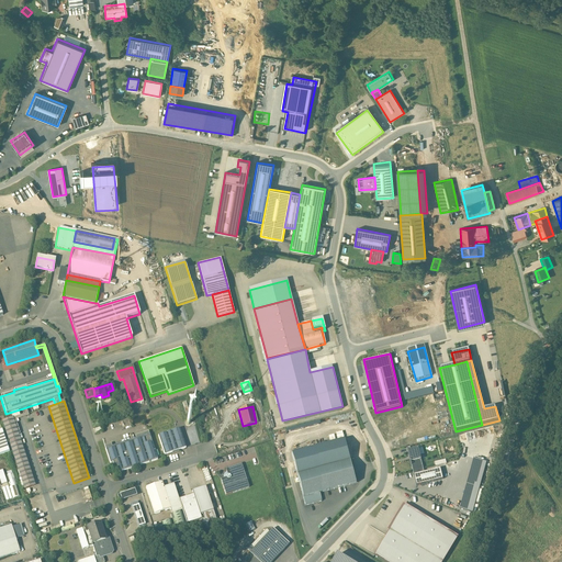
[(12,417),(18,434),(20,433),(15,419),(29,415),(26,407),(23,408),(25,414),(12,417)]
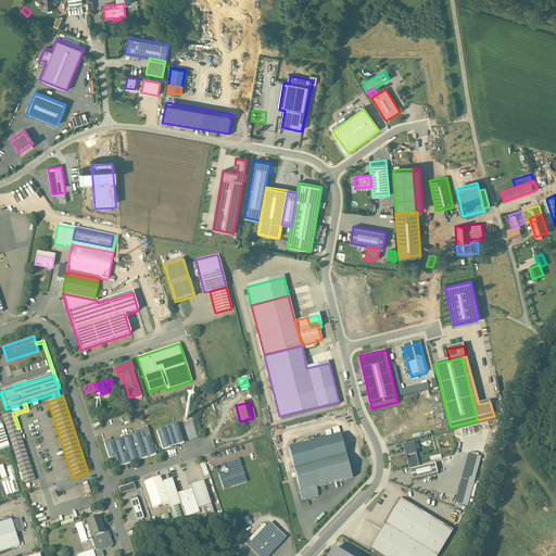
[(282,426),(289,450),(341,434),(353,432),(346,409),(282,426)]
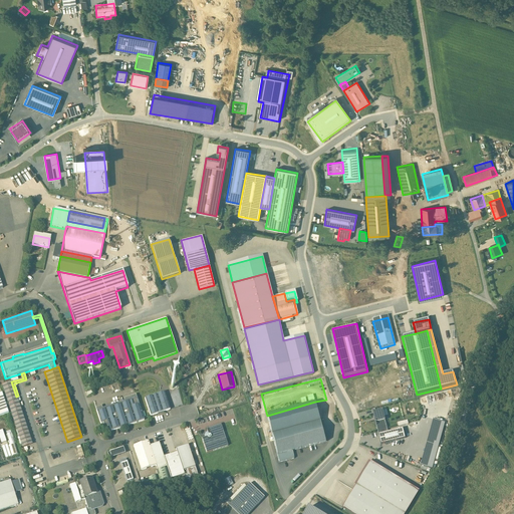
[(11,381),(3,384),(22,447),(31,444),(16,397),(11,381)]
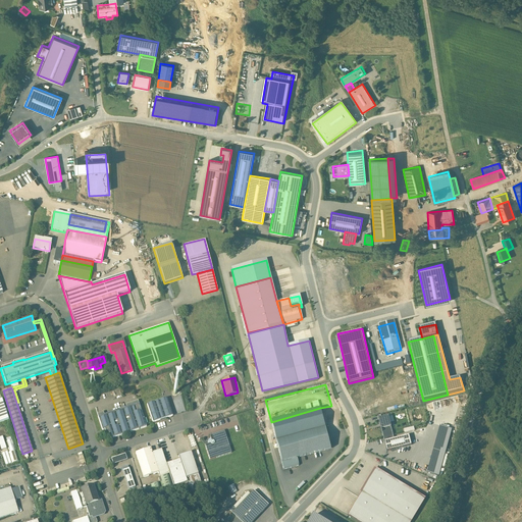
[(166,398),(147,404),(153,421),(172,415),(166,398)]
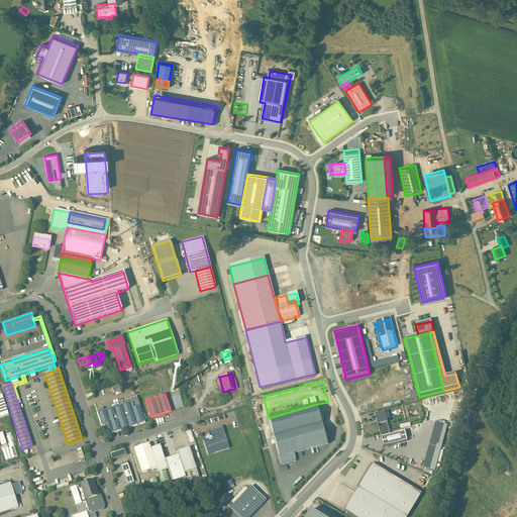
[(2,395),(0,395),(0,417),(9,415),(2,395)]
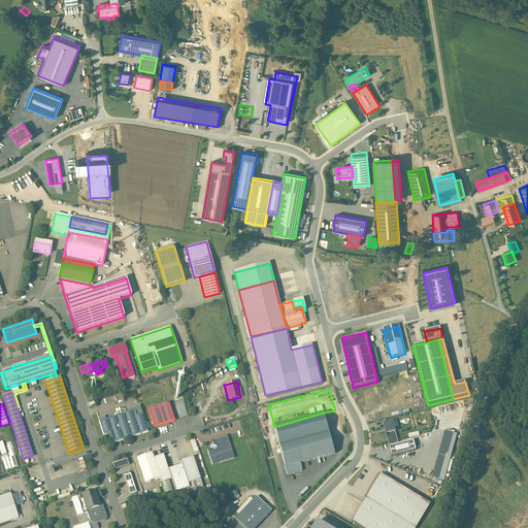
[(140,407),(99,421),(103,435),(106,434),(107,438),(110,437),(112,443),(147,431),(140,407)]
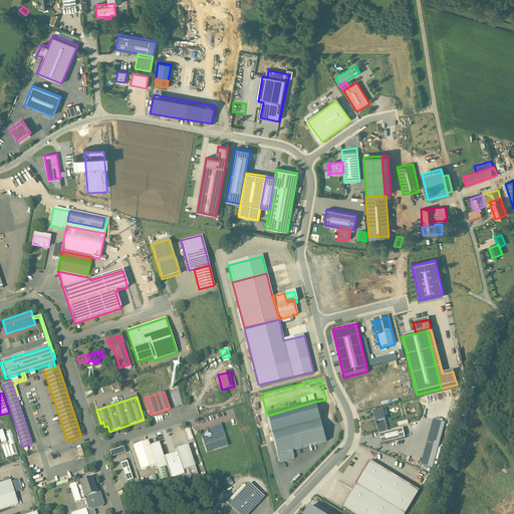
[(315,402),(267,416),(272,435),(321,422),(315,402)]
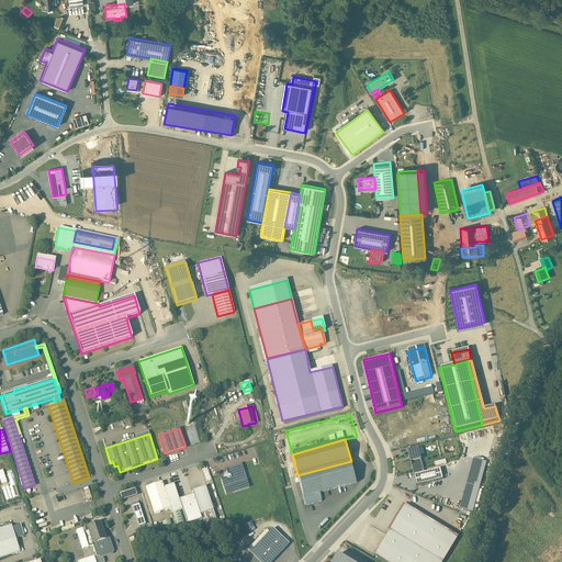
[(406,449),(411,462),(423,459),(419,446),(406,449)]
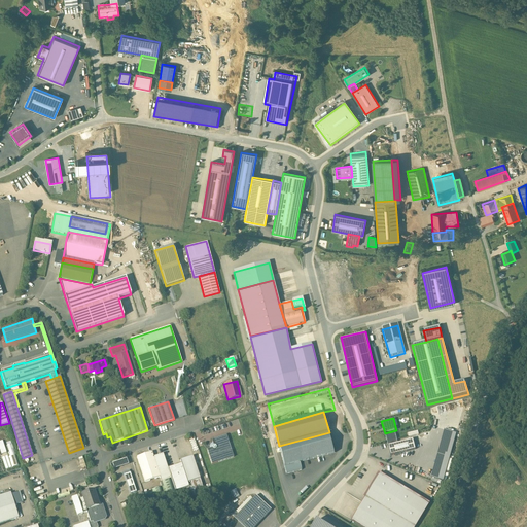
[(385,433),(388,447),(399,444),(396,430),(385,433)]
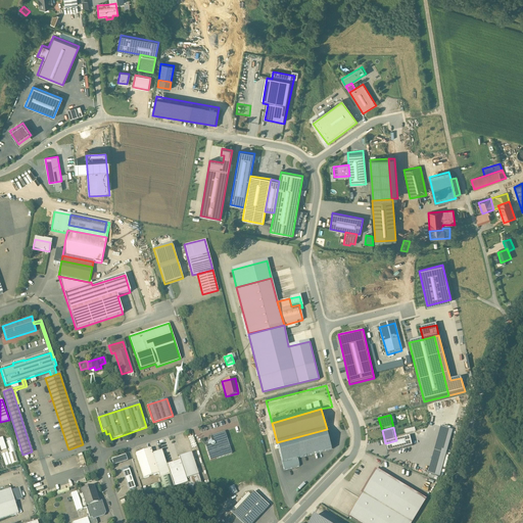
[(440,477),(453,430),(441,427),(428,473),(440,477)]
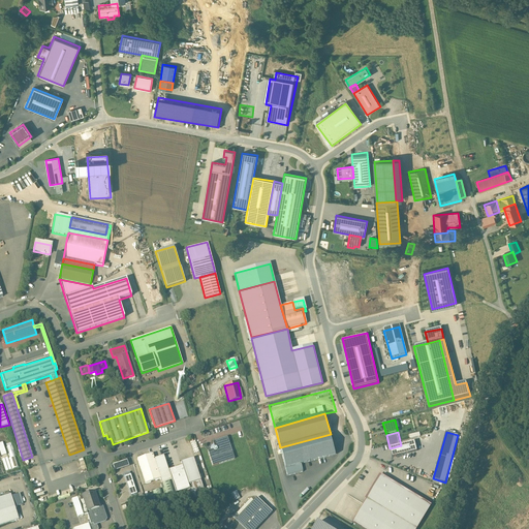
[(331,434),(280,447),(285,468),(301,464),(336,455),(331,434)]
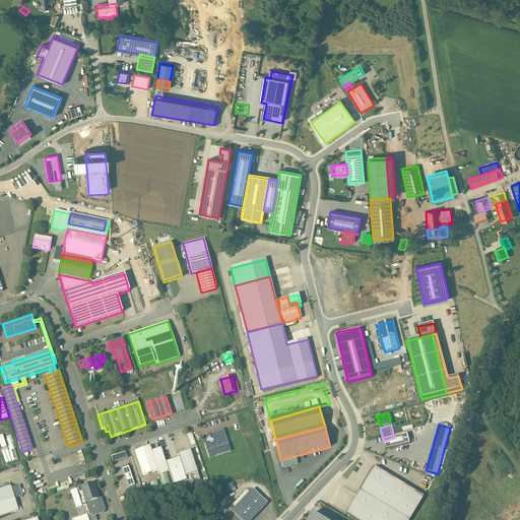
[(230,450),(222,430),(208,434),(209,437),(210,441),(207,442),(204,443),(208,457),(230,450)]
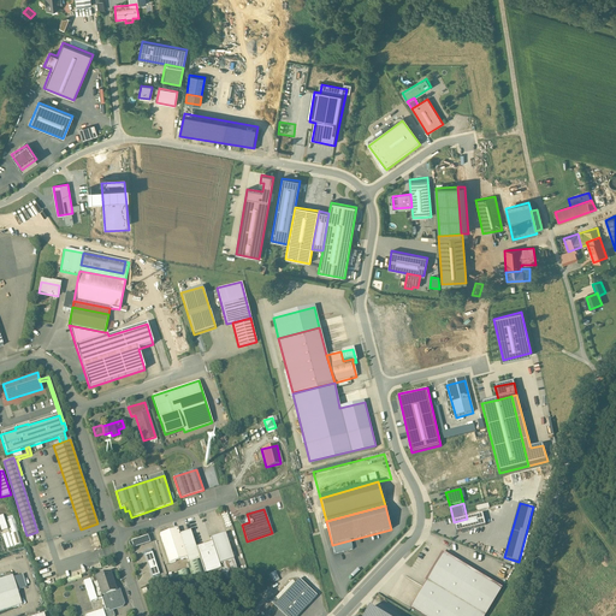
[(483,515),(467,519),(454,522),(456,532),(485,525),(483,515)]
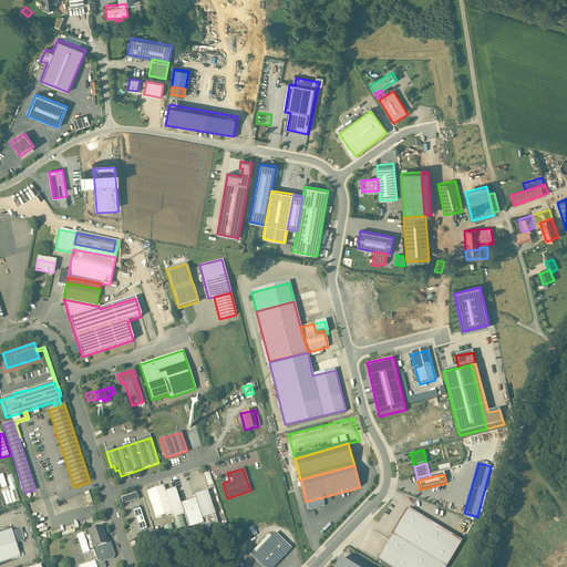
[(163,486),(147,492),(155,518),(171,513),(164,492),(163,486)]
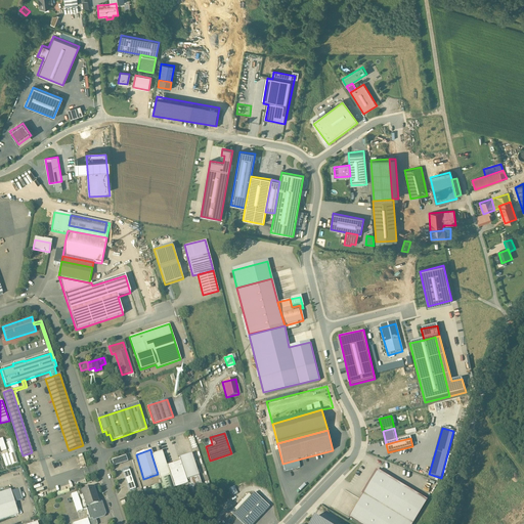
[(15,451),(8,453),(11,465),(18,463),(15,451)]
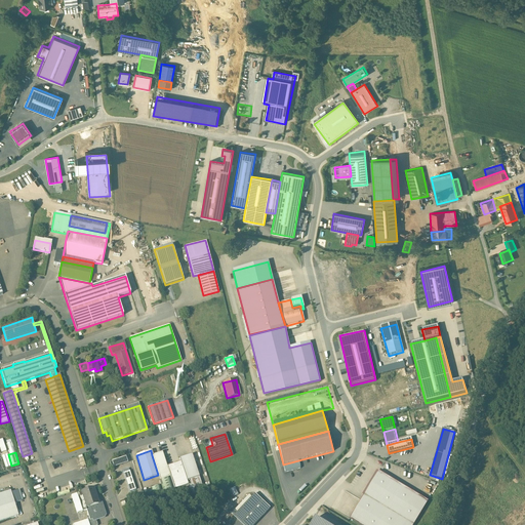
[(162,452),(152,455),(158,475),(160,480),(169,477),(162,452)]
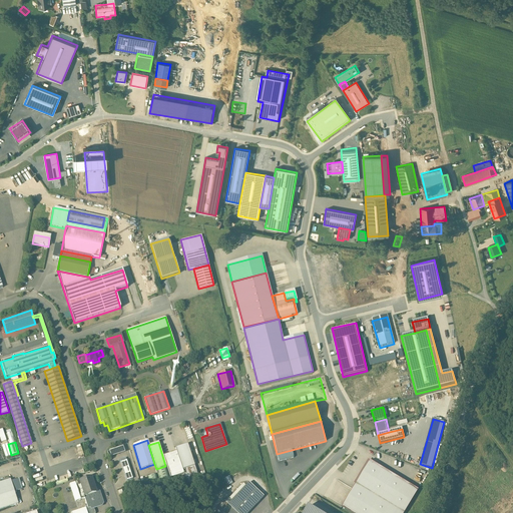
[(187,443),(175,447),(176,452),(183,474),(185,478),(197,474),(187,443)]
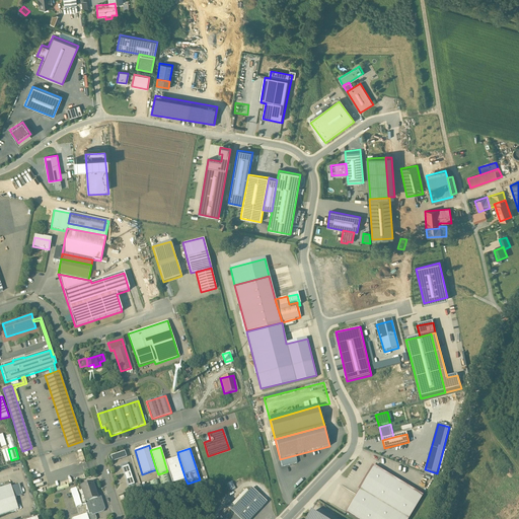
[(295,455),(280,459),(284,473),(299,469),(295,455)]
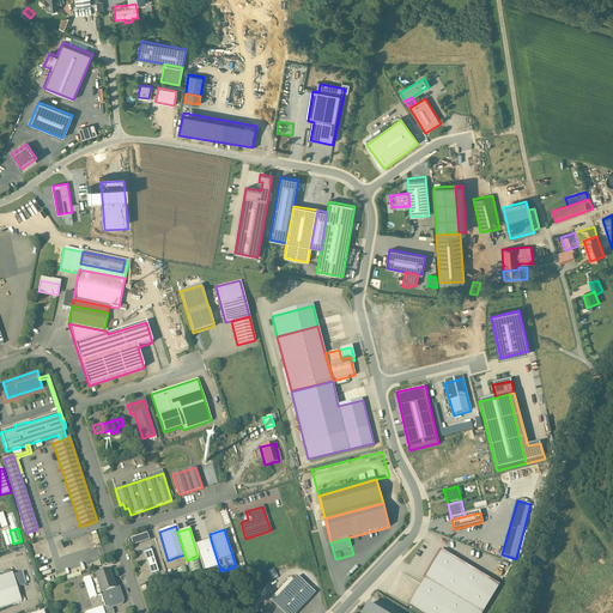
[(204,571),(219,566),(211,540),(195,545),(204,571)]
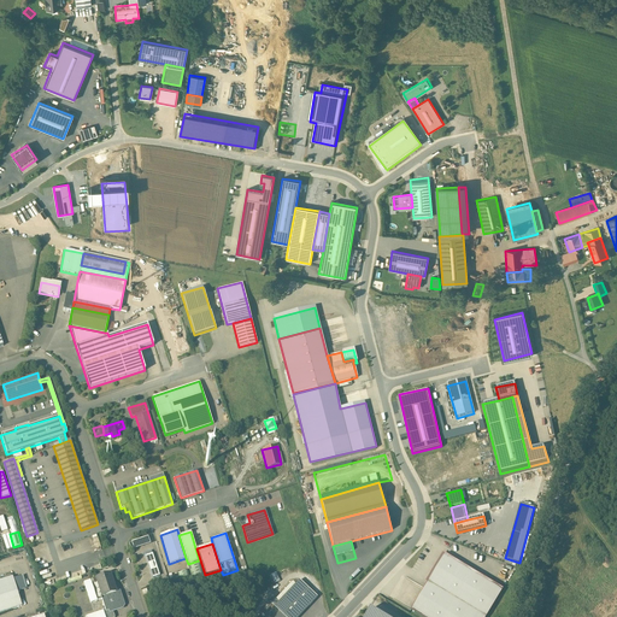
[(154,577),(162,575),(153,550),(146,552),(154,577)]
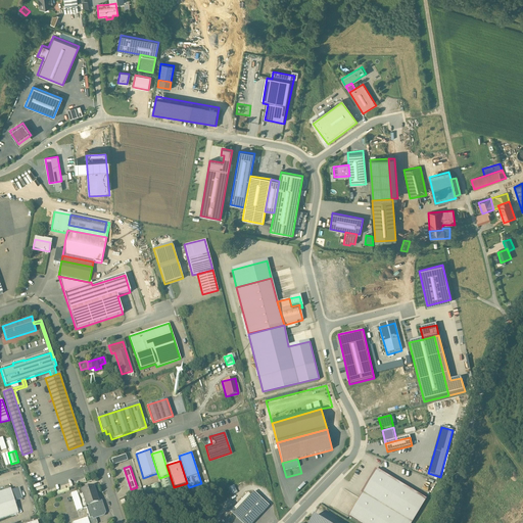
[(412,522),(427,498),(377,469),(349,516),(360,522),(412,522)]
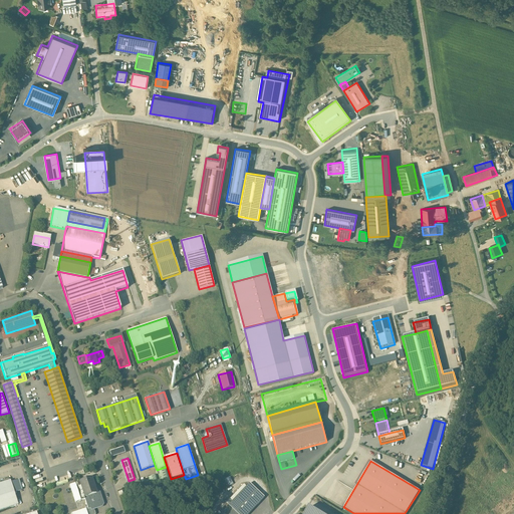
[(12,478),(0,482),(0,510),(20,504),(12,478)]
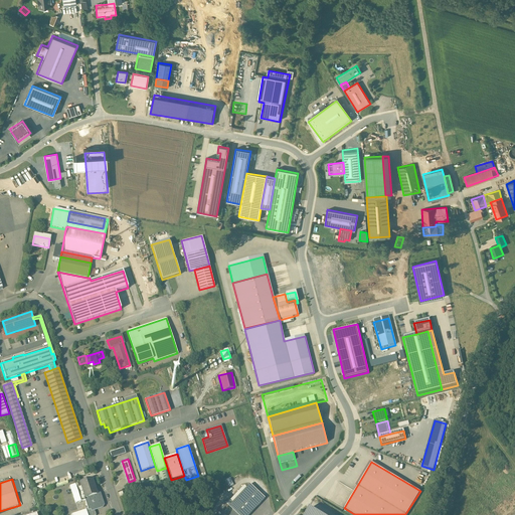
[(92,479),(79,483),(84,498),(96,494),(92,479)]
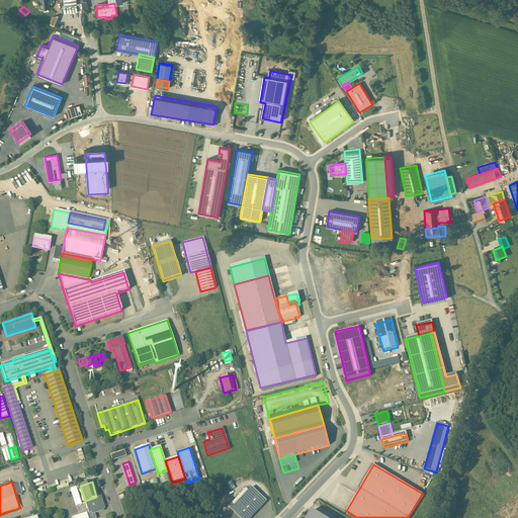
[(76,506),(85,503),(84,501),(85,501),(80,486),(70,489),(76,506)]
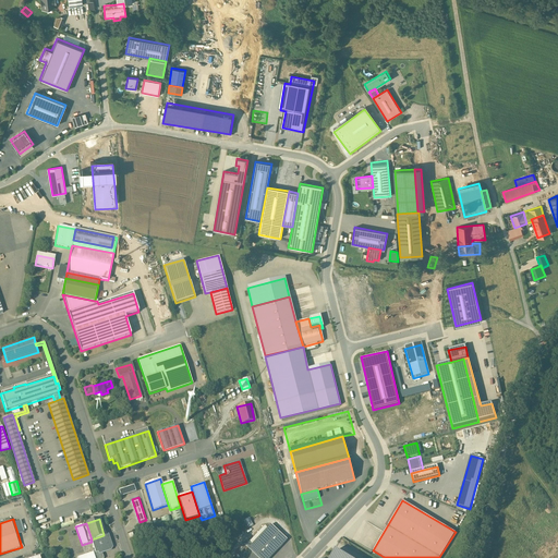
[(270,525),(238,557),(268,557),(287,541),(270,525)]
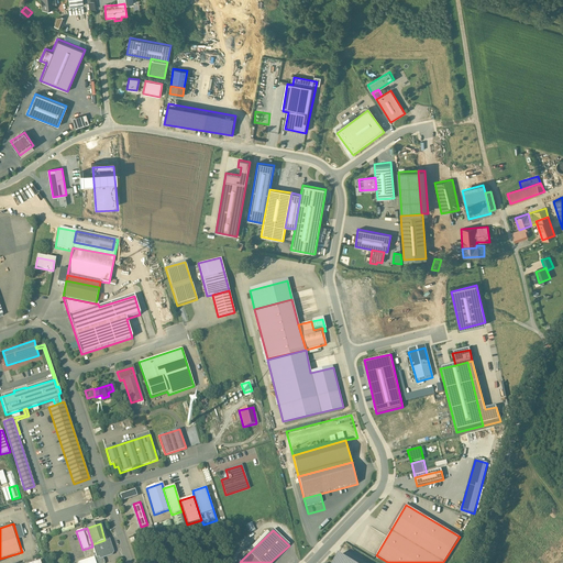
[(108,541),(105,540),(92,544),(91,544),(92,547),(96,556),(96,558),(101,556),(110,553),(111,551),(108,541)]
